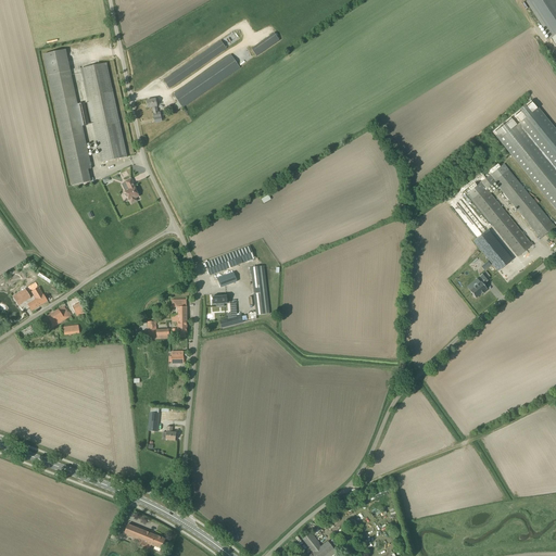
[(555,0),(528,0),(527,1),(555,47),(555,0)]
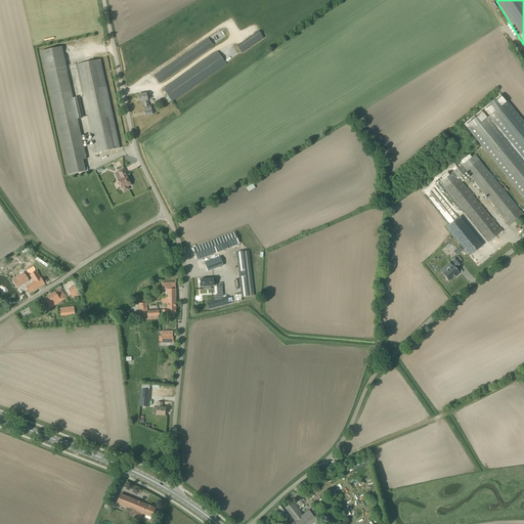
[(242,53),(263,38),(258,32),(236,46),(242,53)]
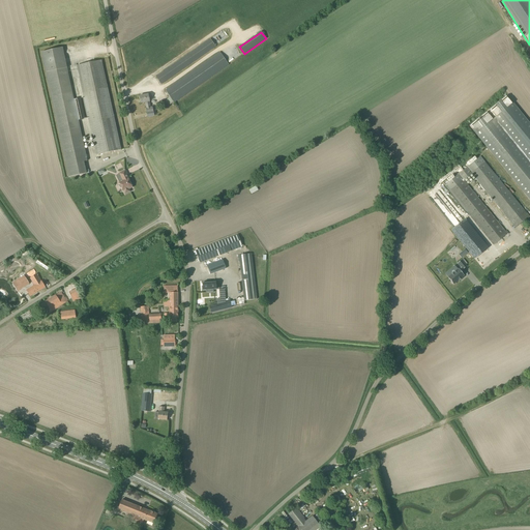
[(210,38),(155,77),(162,84),(215,47),(210,38)]
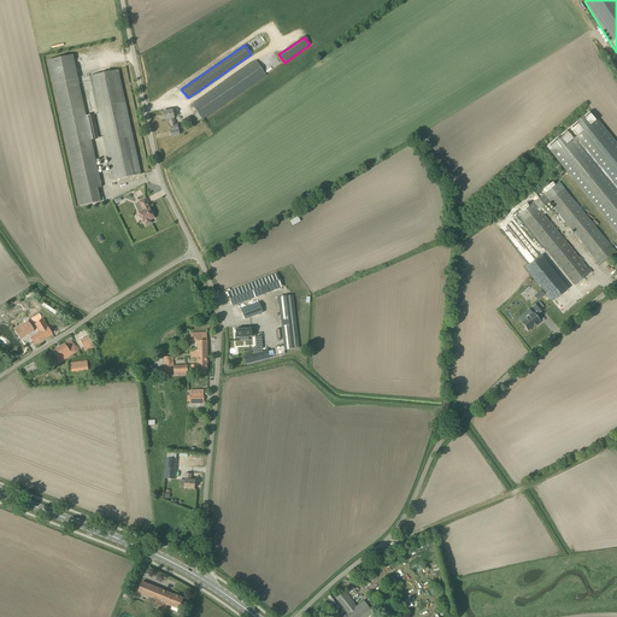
[(81,206),(100,201),(104,201),(104,198),(100,198),(98,188),(101,187),(92,141),(95,140),(89,115),(86,116),(72,56),(48,60),(81,206)]
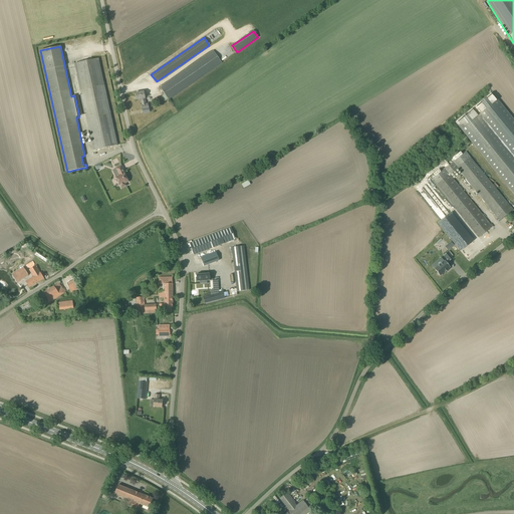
[(161,87),(165,94),(169,99),(222,62),(214,50),(161,87)]
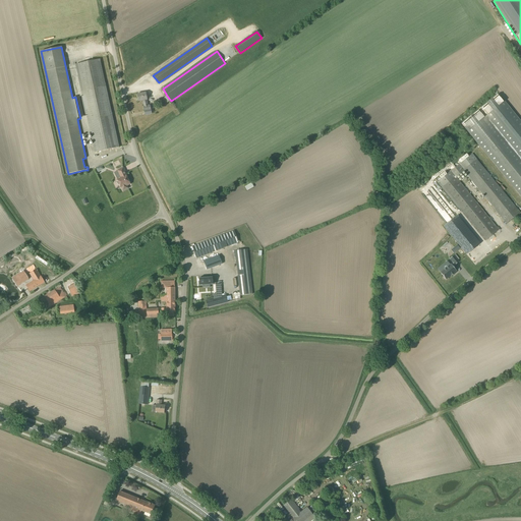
[(87,116),(95,153),(119,148),(100,59),(75,64),(82,96),(79,97),(83,116),(87,116)]
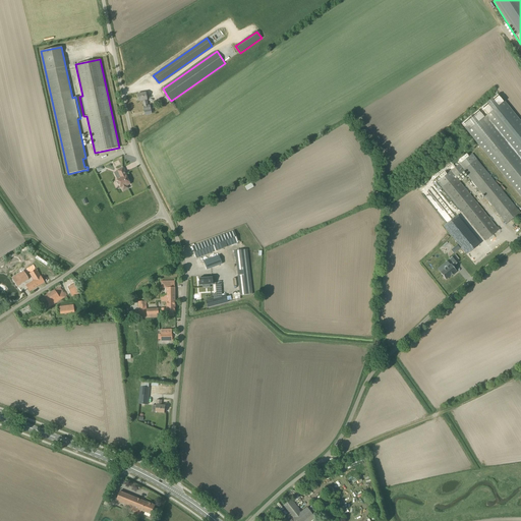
[(143,107),(146,115),(152,114),(150,105),(148,106),(147,100),(146,93),(137,95),(138,102),(142,101),(143,106),(143,107)]
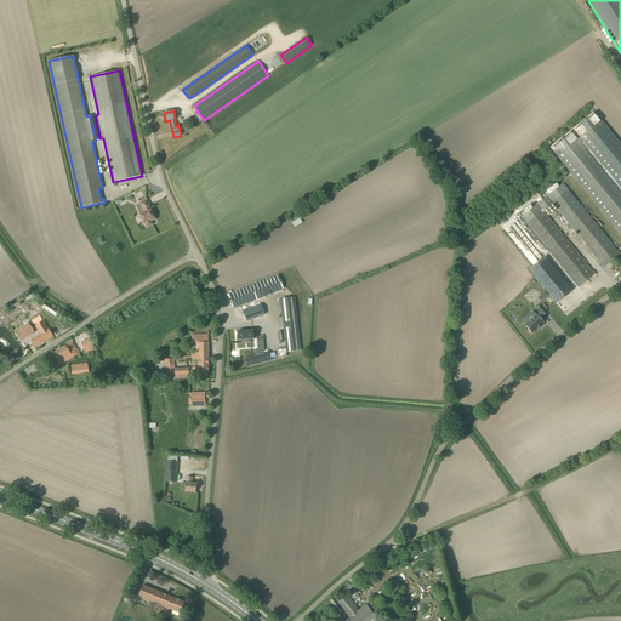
[(620,144),(594,112),(573,129),(550,148),(620,234),(620,144)]
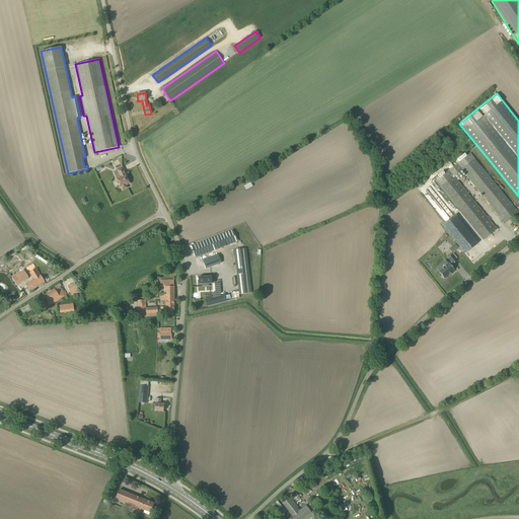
[(484,240),(497,229),(453,176),(461,169),(505,223),(518,212),(470,153),(436,181),(484,240)]
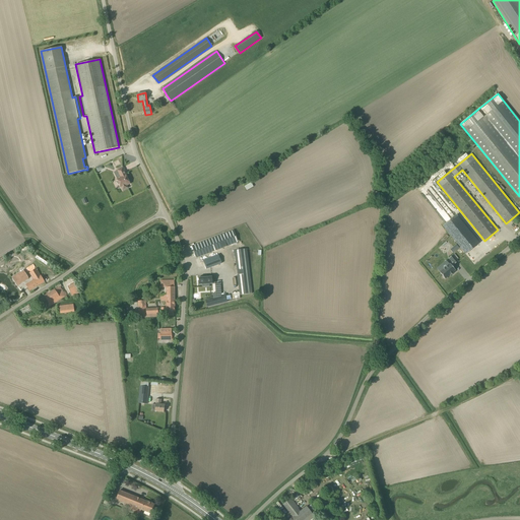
[(117,179),(121,187),(123,191),(128,188),(127,186),(130,184),(126,176),(127,175),(123,168),(117,170),(121,178),(117,179)]
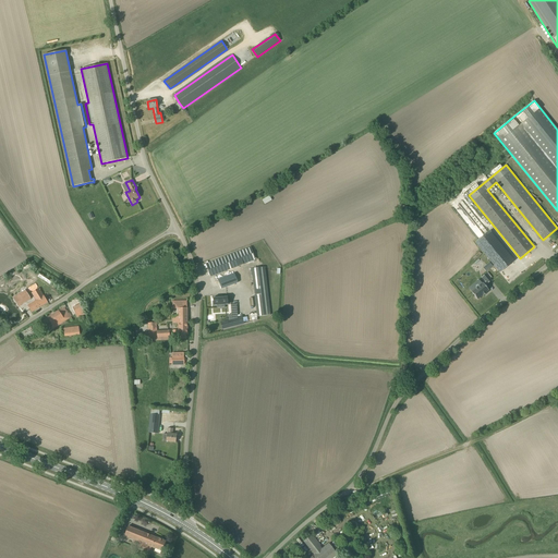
[(269,195),(262,199),(264,204),(271,201),(269,195)]
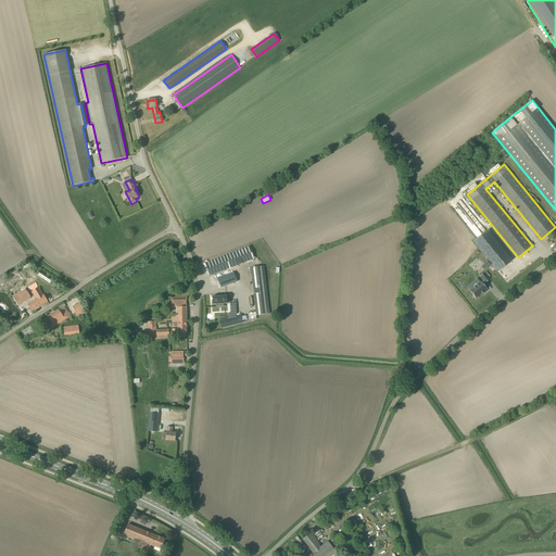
[(472,226),(481,235),(488,228),(480,219),(472,226)]
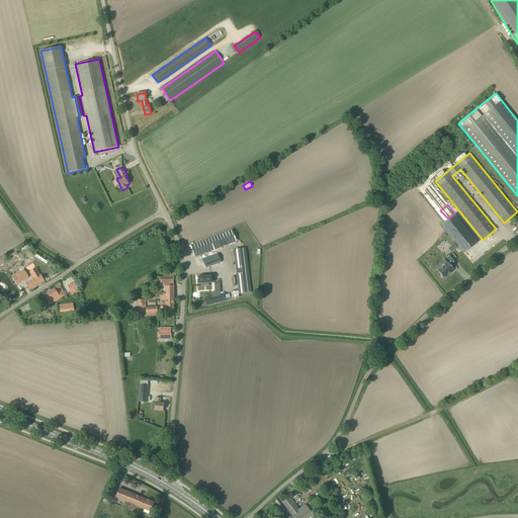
[(478,242),(455,216),(442,227),(463,253),(478,242)]
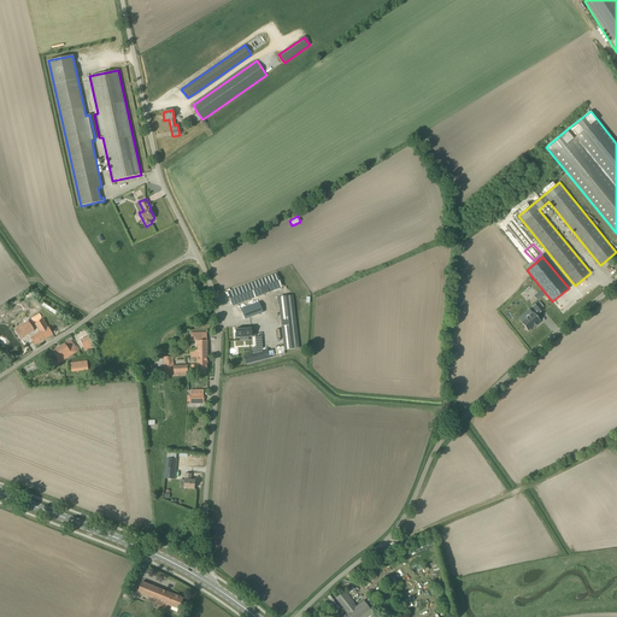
[(228,292),(233,306),(283,287),(277,274),(228,292)]
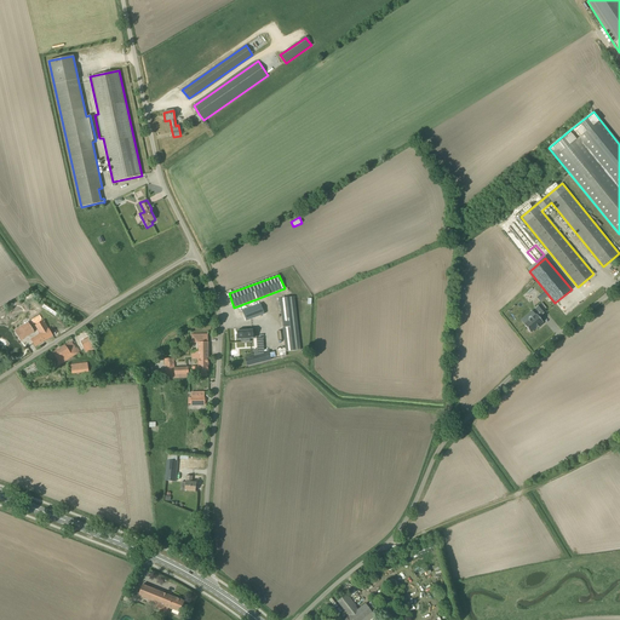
[(286,352),(300,350),(294,297),(280,299),(286,352)]
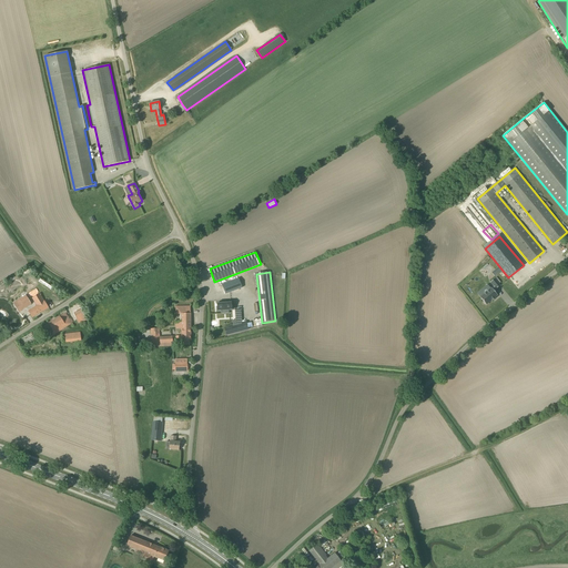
[(239,279),(222,285),(225,294),(242,287),(239,279)]
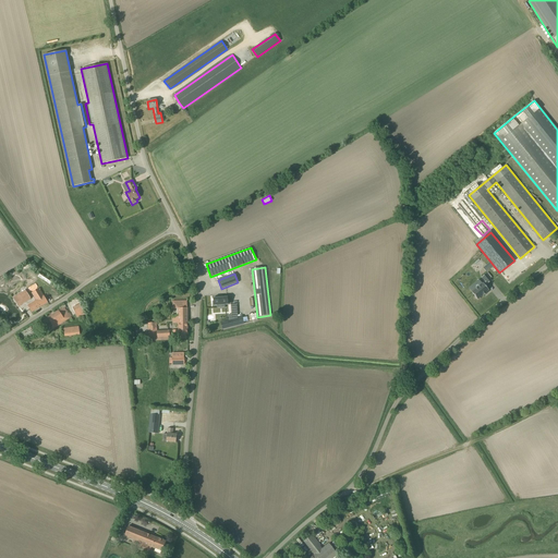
[(486,274),(482,277),(485,281),(483,283),(480,286),(478,283),(473,287),(475,289),(471,292),(475,296),(474,298),(476,299),(477,300),(483,295),(486,293),(488,290),(485,286),(487,283),(487,284),(492,280),(486,274)]
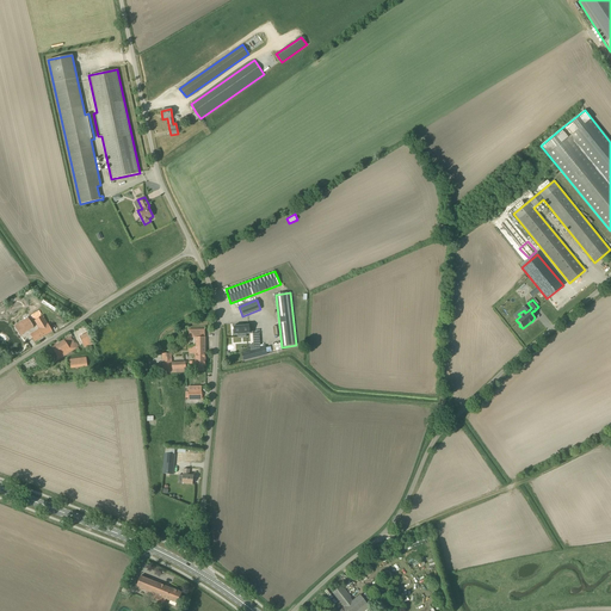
[(30,334),(35,341),(53,331),(43,316),(35,321),(39,329),(30,334)]
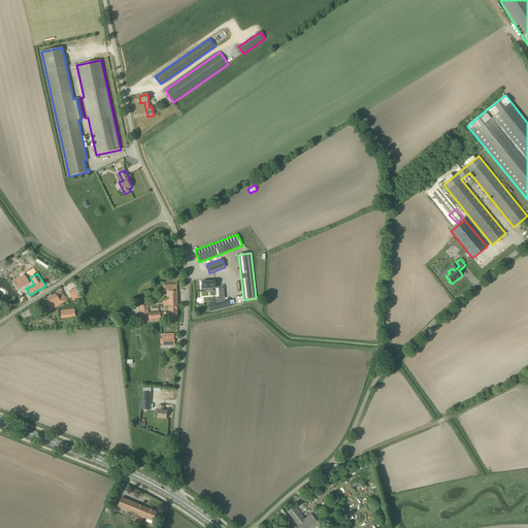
[(18,290),(20,289),(29,283),(26,277),(17,284),(14,285),(18,290)]
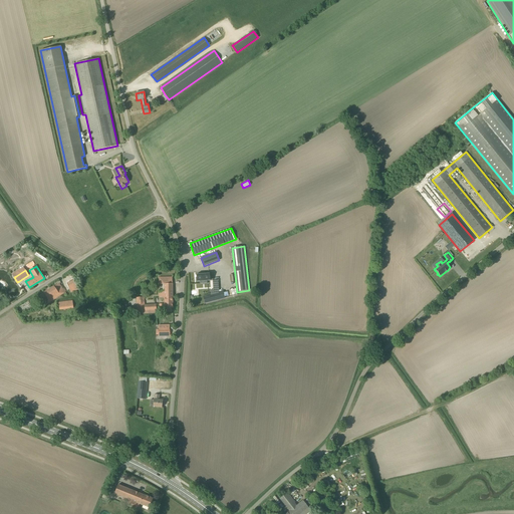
[(196,275),(197,282),(200,281),(200,284),(207,283),(207,281),(210,281),(209,274),(196,275)]
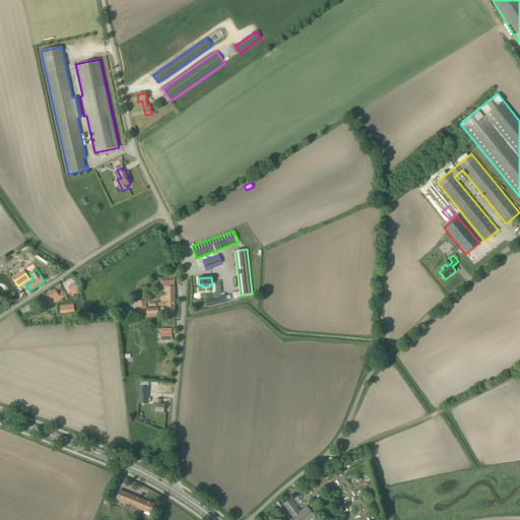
[(175,281),(160,281),(160,284),(164,284),(164,287),(166,287),(166,296),(161,296),(161,302),(167,302),(175,302),(175,281)]
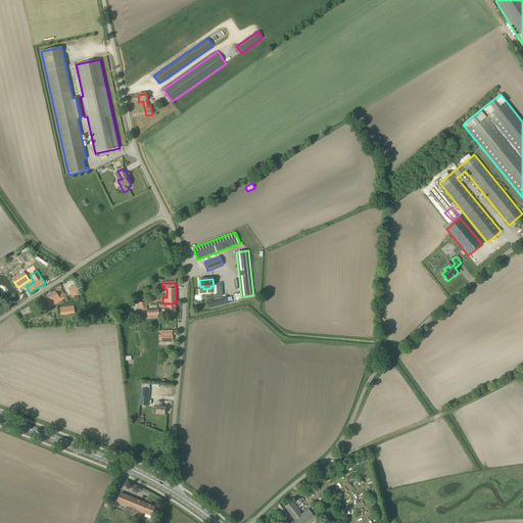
[(79,293),(76,285),(68,288),(72,296),(79,293)]
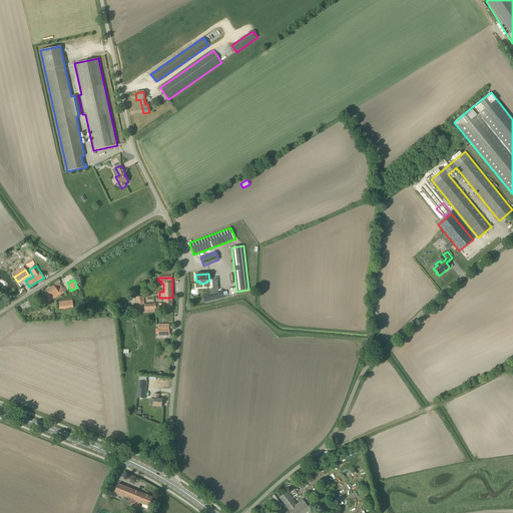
[(54,286),(38,296),(44,305),(58,297),(59,298),(61,297),(60,295),(65,292),(60,282),(54,286)]
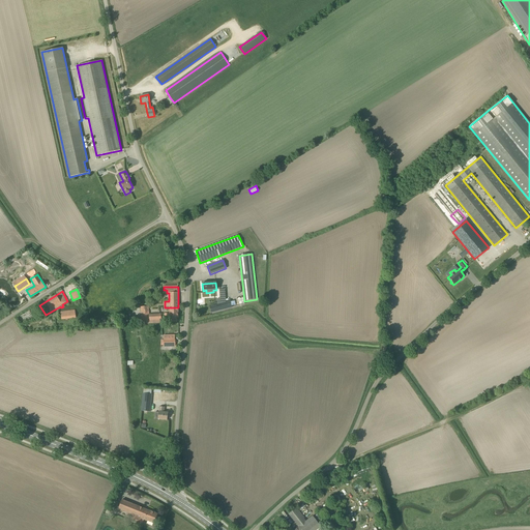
[(230,300),(209,305),(211,313),(232,307),(230,300)]
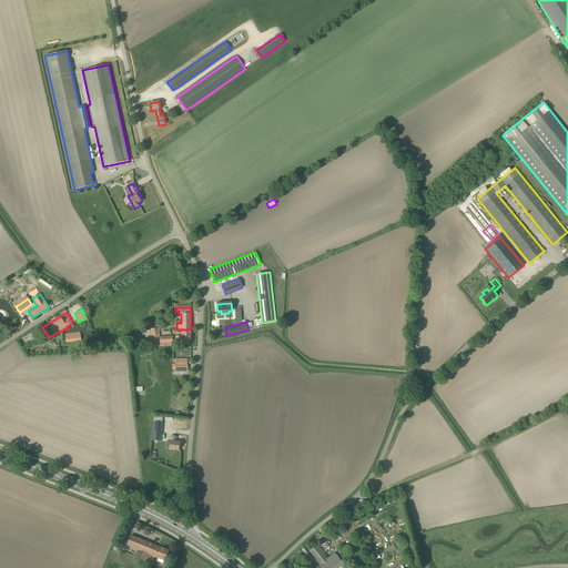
[(156,347),(173,346),(173,336),(160,336),(160,327),(150,328),(151,344),(156,343),(156,347)]
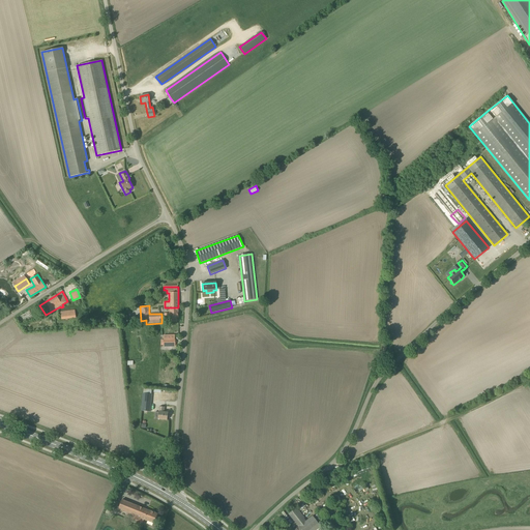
[(178,317),(178,307),(170,307),(170,314),(165,314),(165,322),(177,321),(177,317),(178,317)]
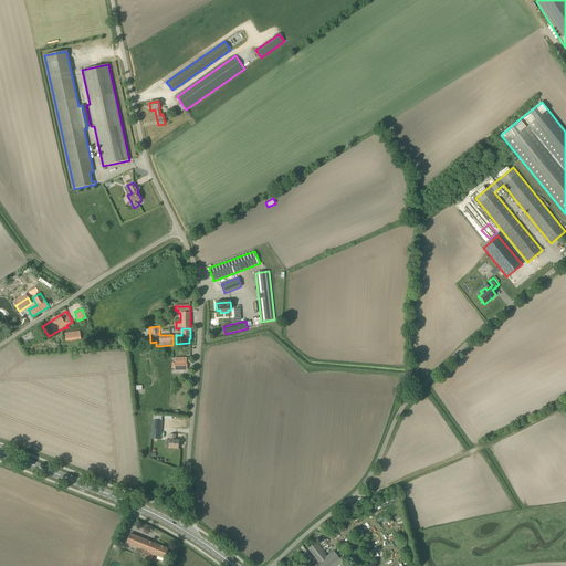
[(80,331),(64,333),(66,342),(81,339),(80,331)]
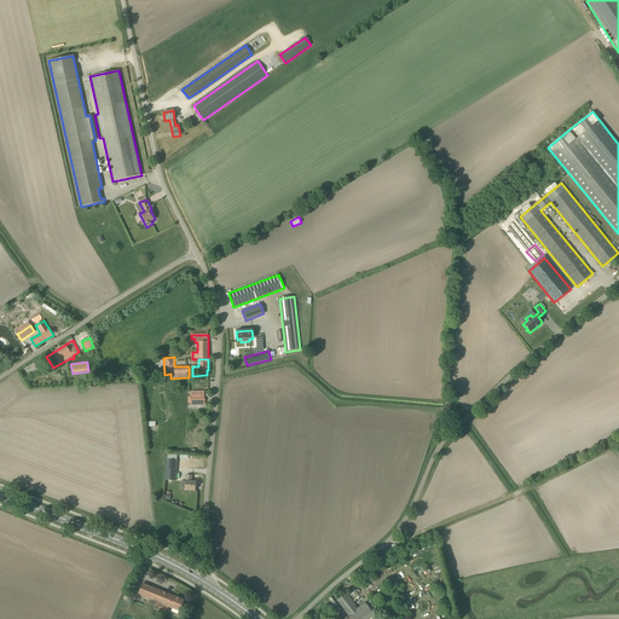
[(166,480),(174,480),(177,461),(167,460),(166,480)]
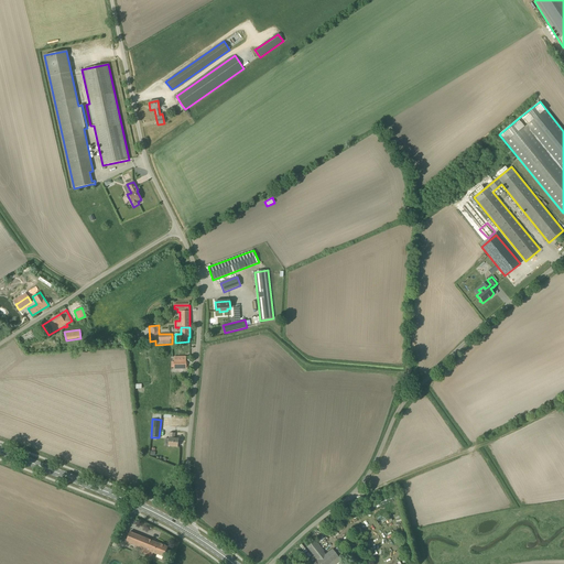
[(175,433),(170,433),(169,438),(167,446),(177,447),(179,440),(174,438),(175,433)]
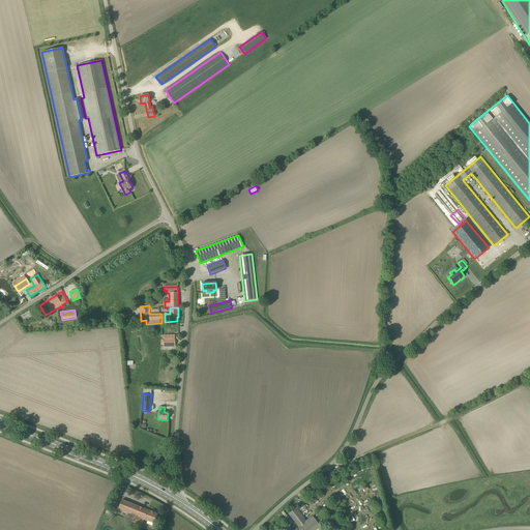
[(157,514),(122,500),(118,509),(134,516),(131,520),(143,524),(144,520),(153,524),(157,514)]
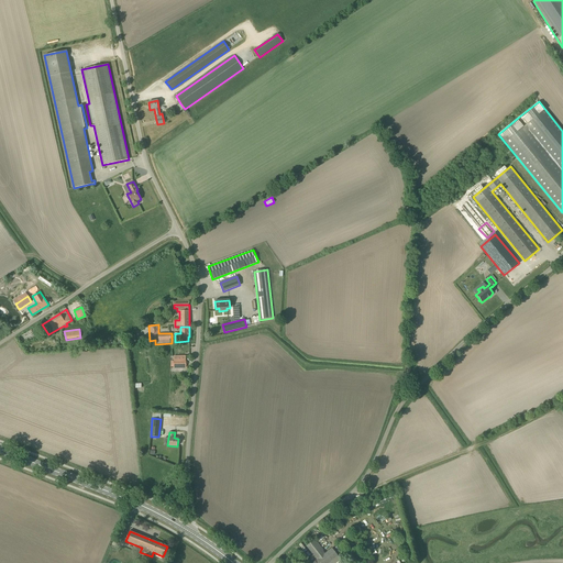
[(312,562),(329,562),(338,556),(332,549),(326,554),(315,540),(307,547),(317,560),(312,562)]
